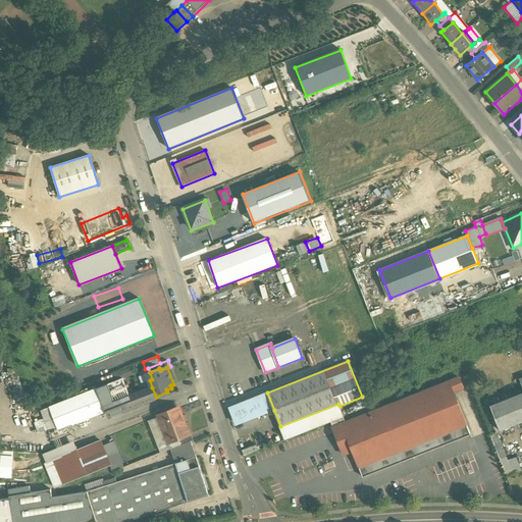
[(115,374),(117,380),(123,378),(135,374),(133,368),(115,374)]
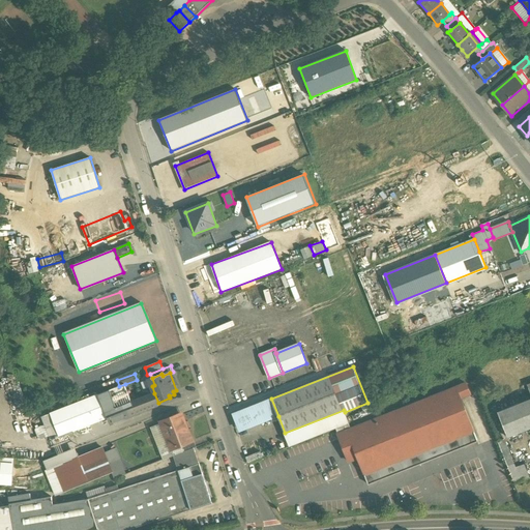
[(466,383),(351,429),(349,423),(335,429),(349,462),(358,458),(364,474),(394,463),(473,432),(461,398),(462,398),(463,399),(470,395),(469,394),(470,393),(466,384),(466,383)]
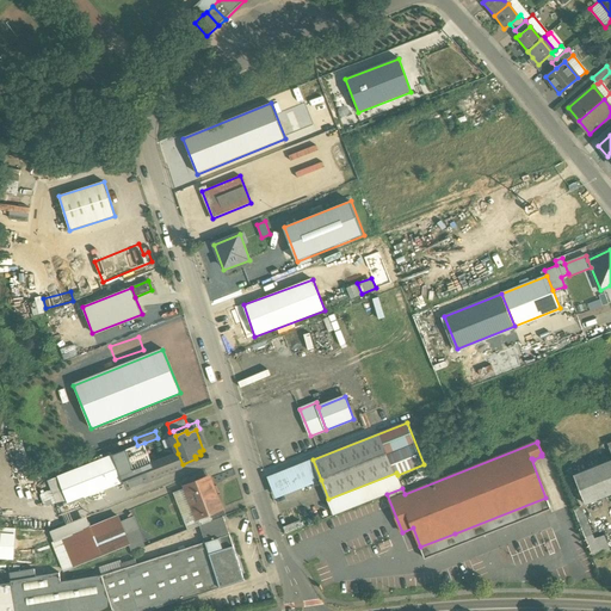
[(127,450),(135,470),(153,464),(144,443),(137,445),(127,450)]
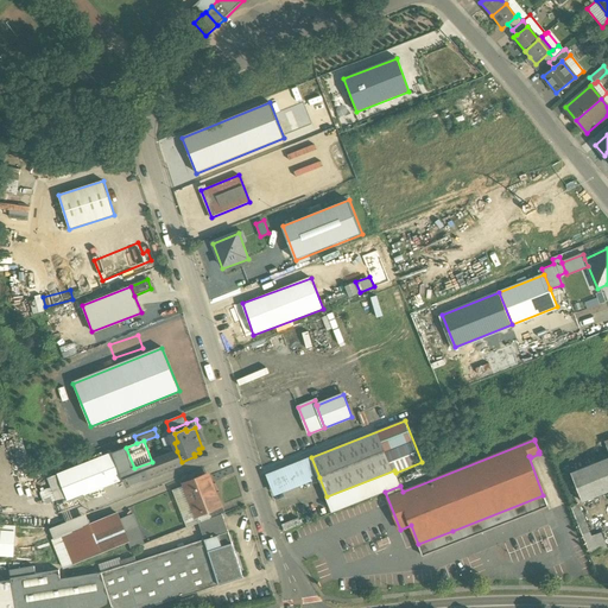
[(126,448),(114,453),(124,479),(127,487),(150,477),(145,464),(134,468),(126,448)]
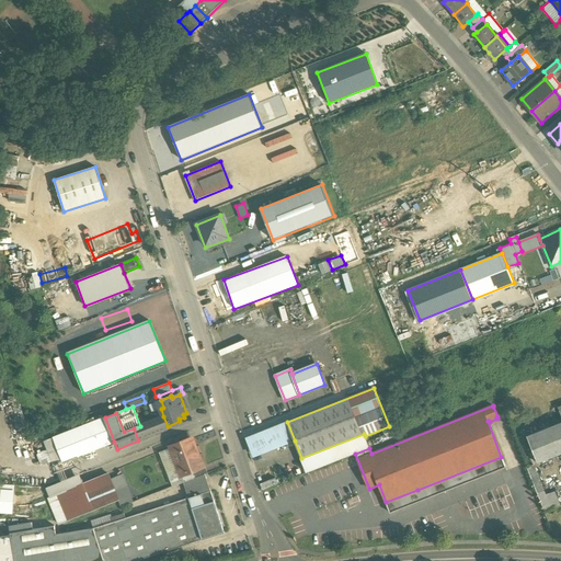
[(140,426),(134,428),(138,441),(167,430),(165,426),(168,426),(163,416),(140,426)]
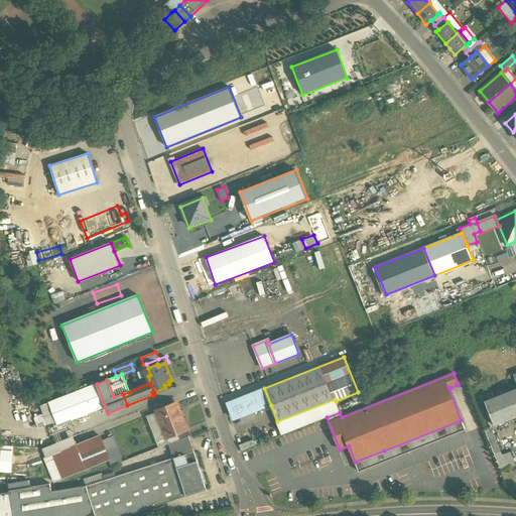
[(97,384),(42,405),(50,428),(105,406),(97,384)]
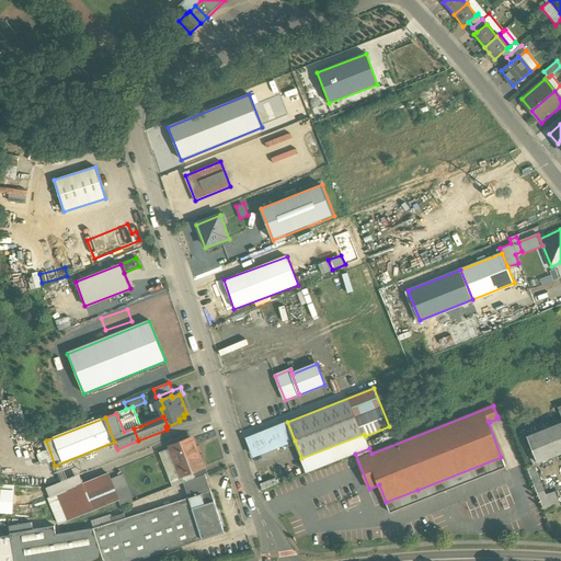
[(286,421),(245,437),(253,457),(295,441),(287,422),(286,421)]
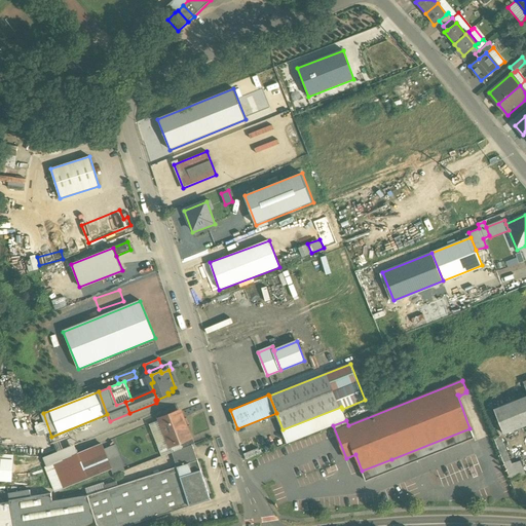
[(525,397),(496,409),(506,435),(525,425),(525,397)]
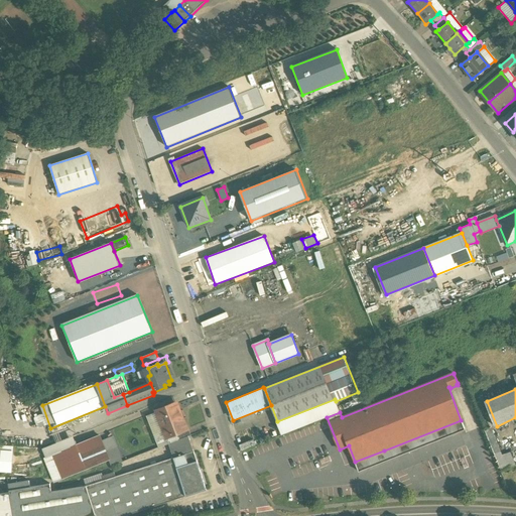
[(335,399),(277,421),(282,434),(327,417),(340,412),(336,401),(335,399)]
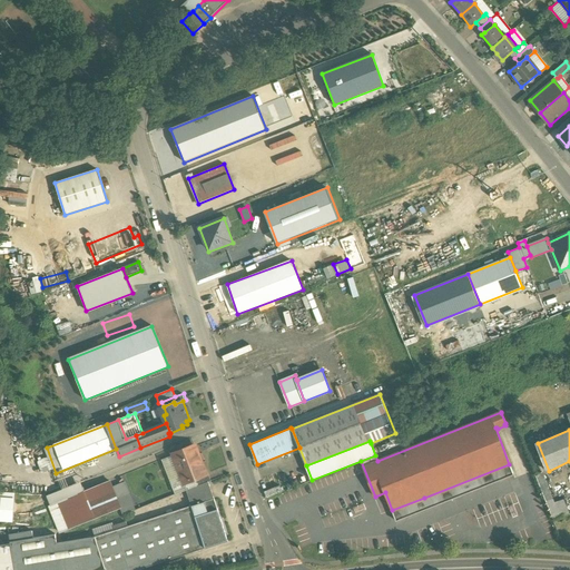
[(196,446),(174,454),(185,482),(194,479),(206,474),(206,473),(196,446)]
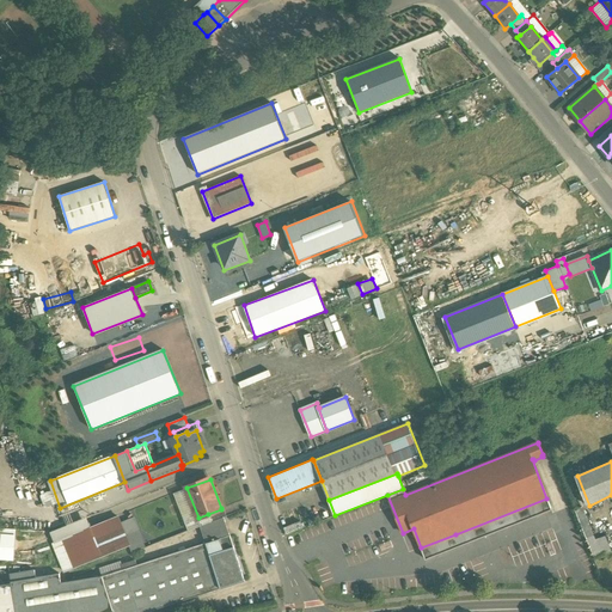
[(606,536),(595,539),(583,506),(576,508),(593,556),(611,550),(606,536)]
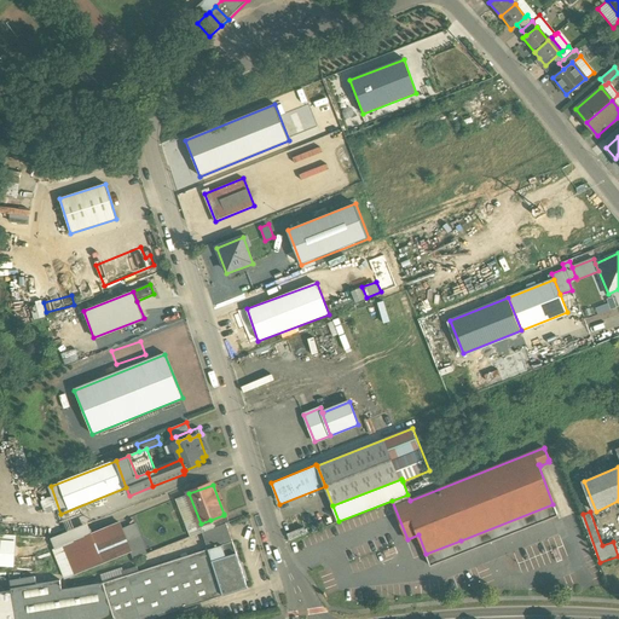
[(224,515),(210,520),(213,528),(227,522),(230,522),(226,513),(224,514),(224,515)]
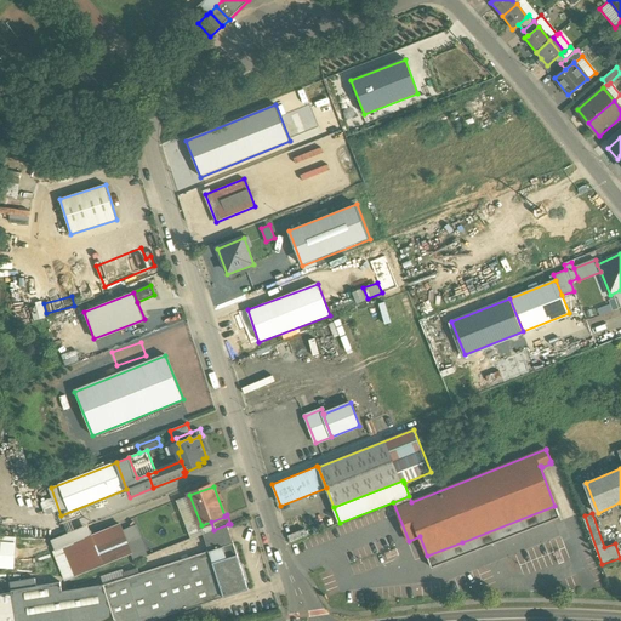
[(119,524),(64,546),(77,576),(131,554),(126,543),(119,524)]
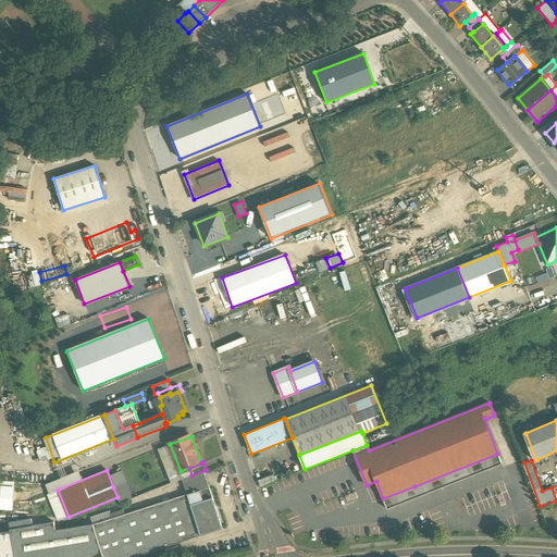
[(192,475),(190,475),(196,492),(210,487),(205,470),(192,475)]
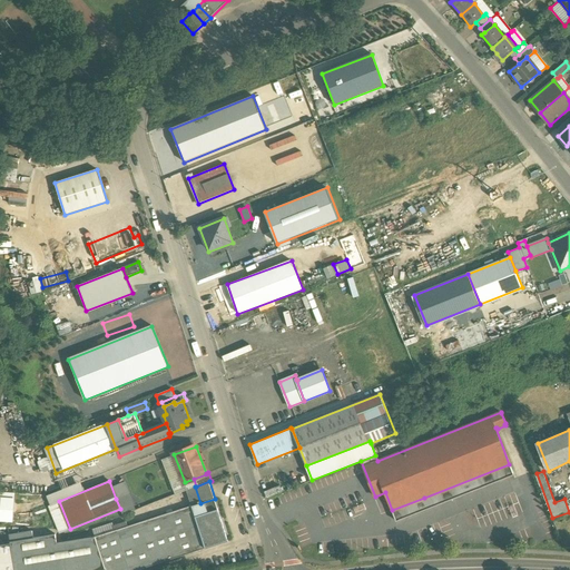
[(195,487),(187,490),(193,505),(200,503),(195,487)]
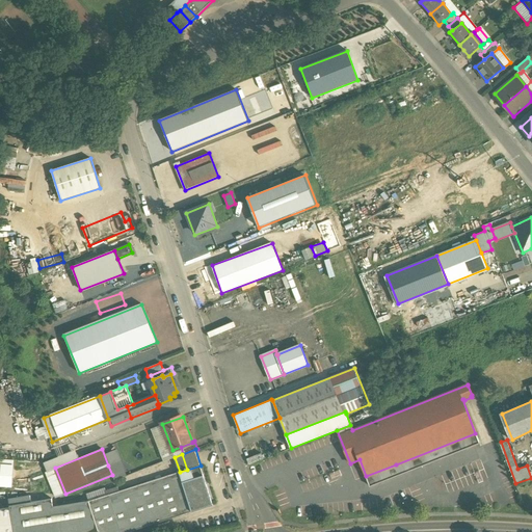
[(173,473),(165,459),(156,464),(163,477),(173,473)]
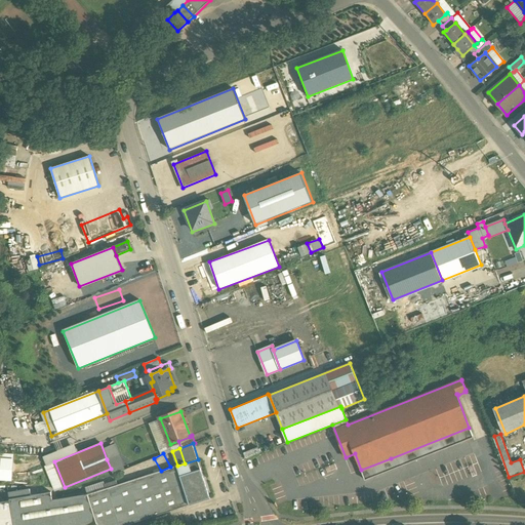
[(119,455),(107,459),(111,469),(113,475),(125,471),(119,455)]
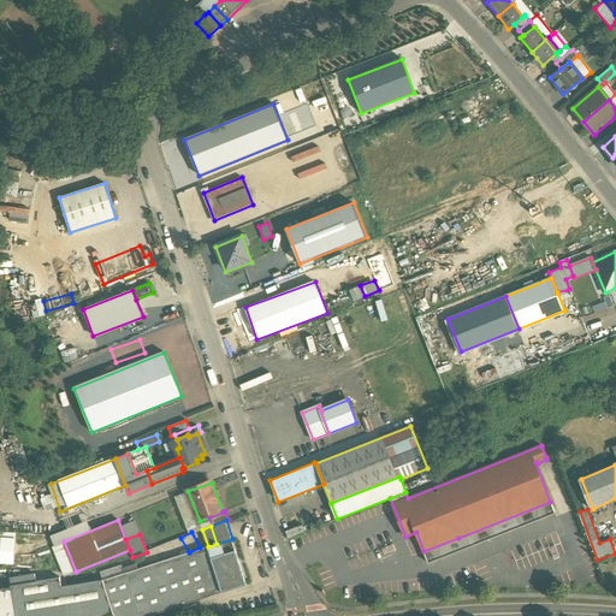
[(0,562),(13,563),(16,539),(0,538),(0,562)]
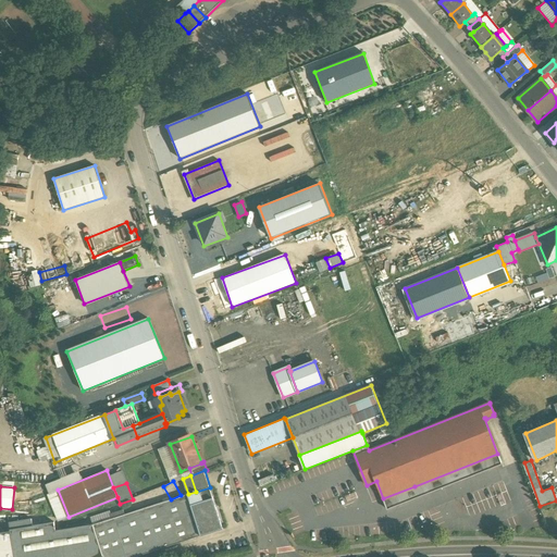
[(415,486),(383,498),(385,505),(418,492),(415,486)]
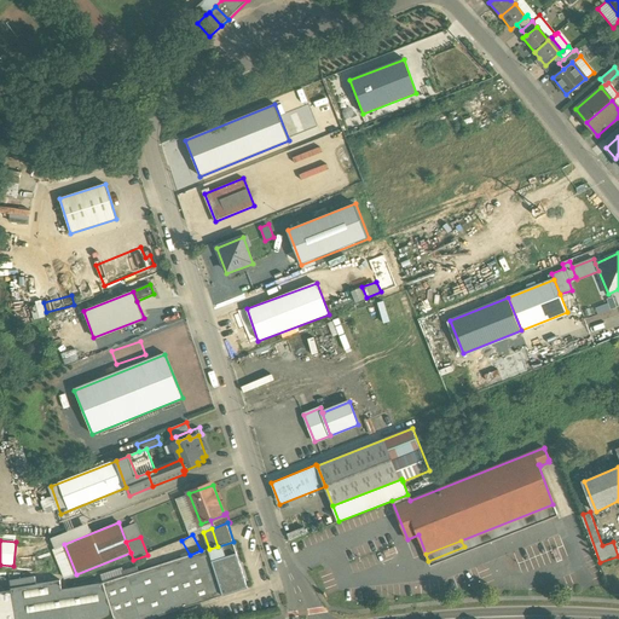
[(218,547),(209,549),(224,596),(248,588),(233,542),(218,547)]
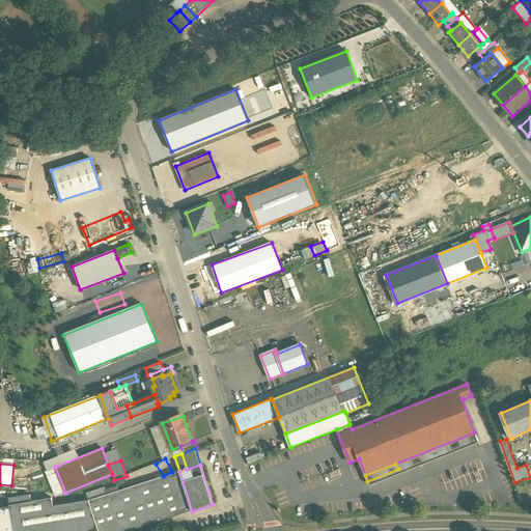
[(179,471),(88,500),(98,530),(128,530),(192,511),(179,471)]
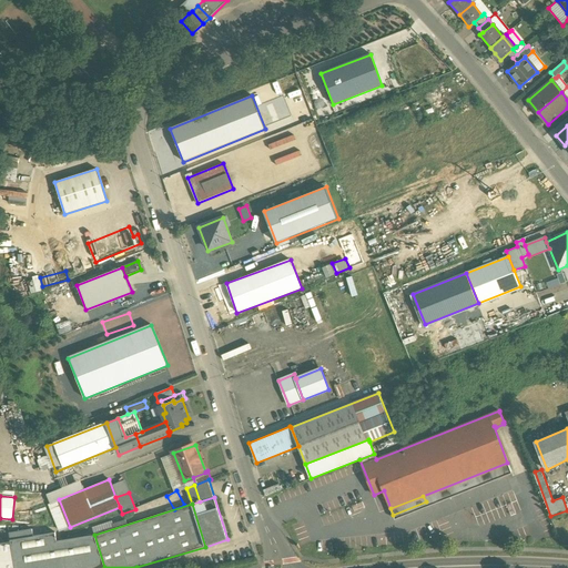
[(32,529),(9,534),(10,540),(33,536),(32,529)]
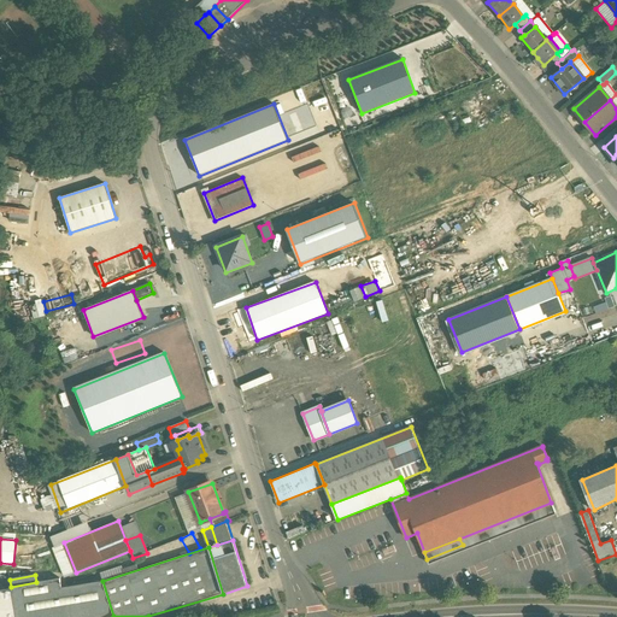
[(36,582),(11,587),(11,588),(15,616),(107,616),(113,616),(103,581),(62,588),(59,579),(36,582)]
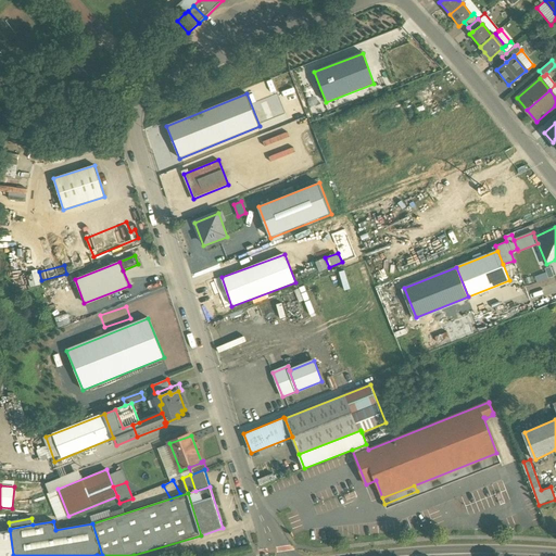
[(13,555),(10,530),(0,531),(0,555),(13,555)]
